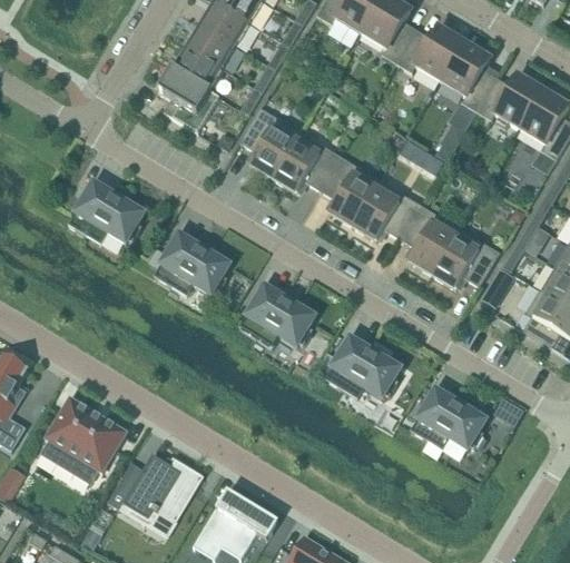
[(251,22),(264,0),(215,0),(214,1),(251,22)]
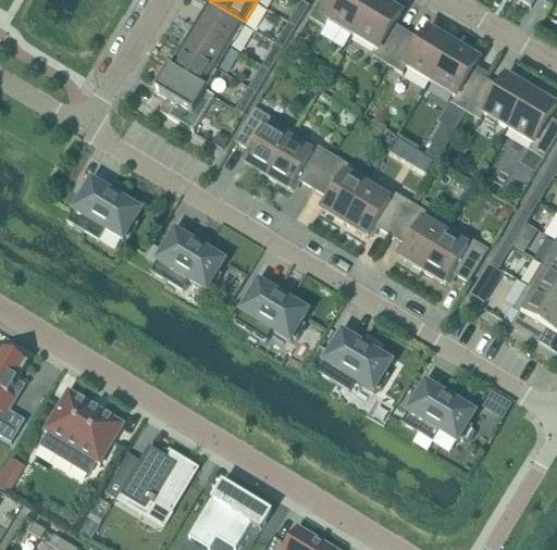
[(296,23),(309,1),(307,0),(299,0),(288,19),(296,23)]
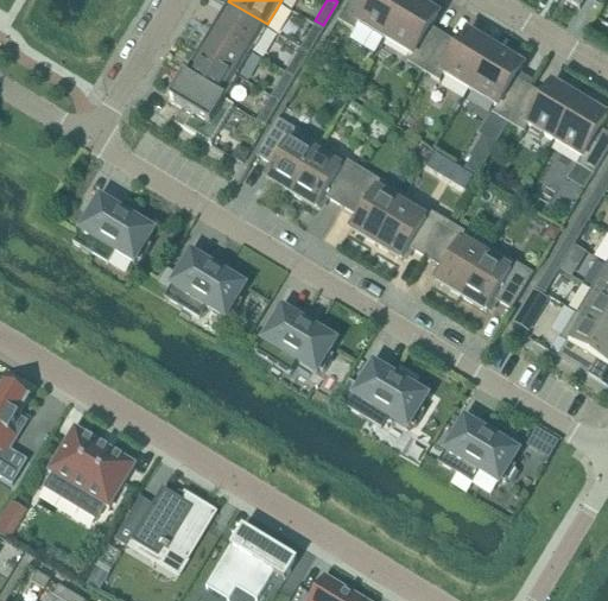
[(347,0),(337,16),(355,26),(355,25),(355,24),(359,18),(385,35),(405,0),(347,0)]
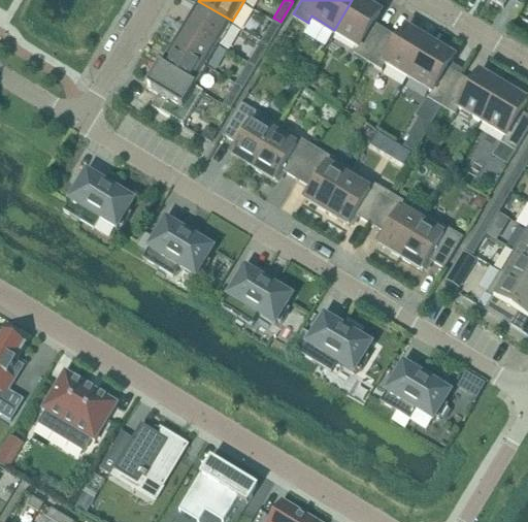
[(367,59),(387,27),(373,20),(381,8),(366,0),(352,0),(334,30),(358,44),(355,50),(354,49),(354,50),(367,59)]
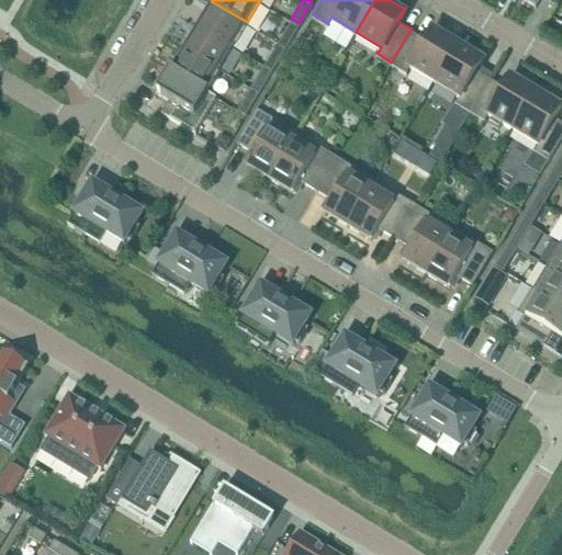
[(234,44),(247,22),(211,1),(198,23),(234,44)]
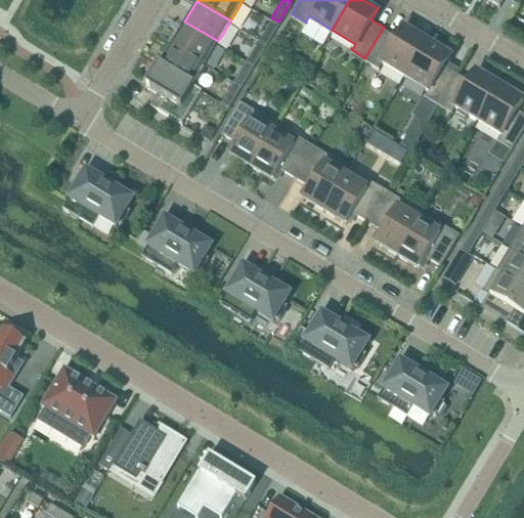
[(266,42),(278,22),(271,17),(259,38),(266,42)]
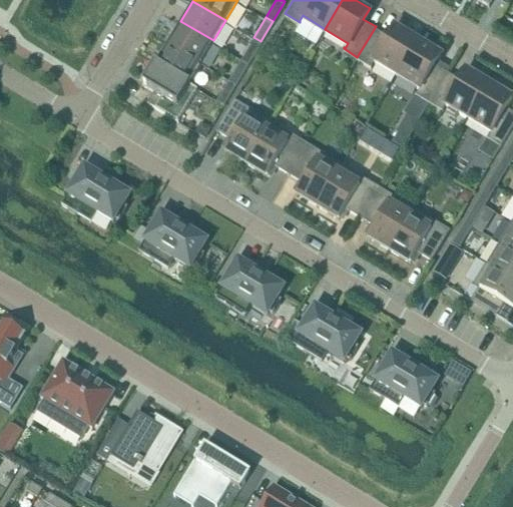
[(200,61),(213,40),(180,21),(168,41),(200,61)]
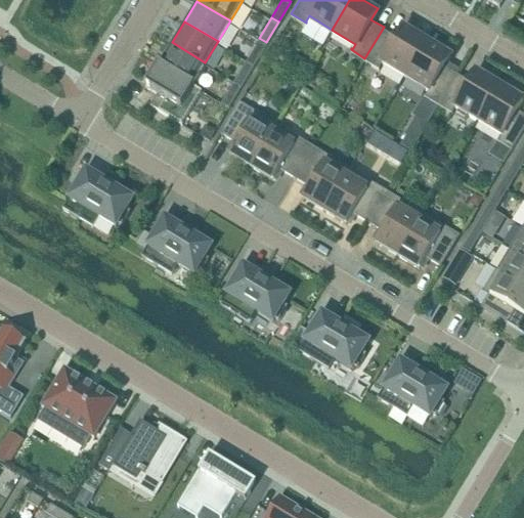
[(427,38),(402,24),(396,35),(384,27),(364,58),(379,67),(380,66),(379,65),(382,59),(405,74),(427,38)]
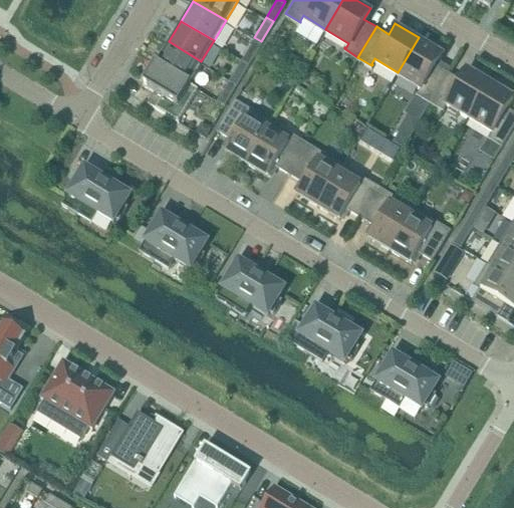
[(249,62),(261,41),(254,37),(241,57),(249,62)]
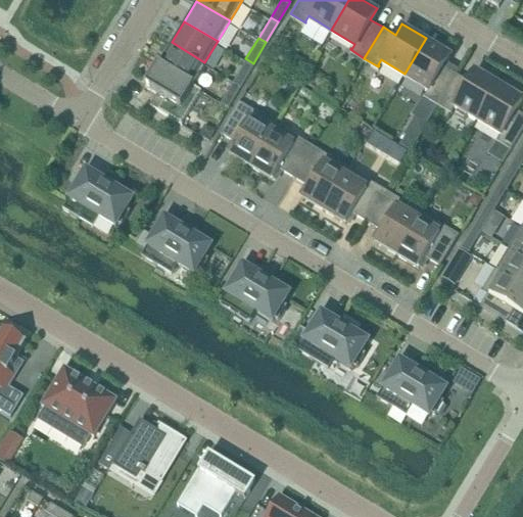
[(426,38),(405,74),(427,88),(424,93),(424,92),(423,93),(413,111),(426,120),(437,102),(456,71),(443,63),(449,53),(426,38)]
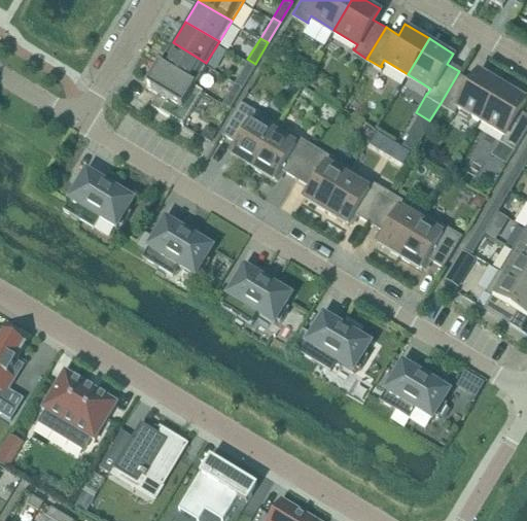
[(194,83),(195,82),(206,63),(173,42),(161,63),(194,83)]
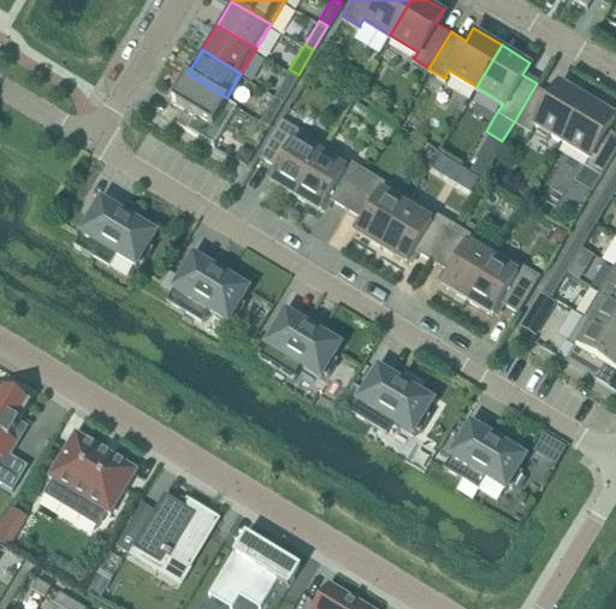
[(284,99),(298,75),(289,69),(274,93),(284,99)]
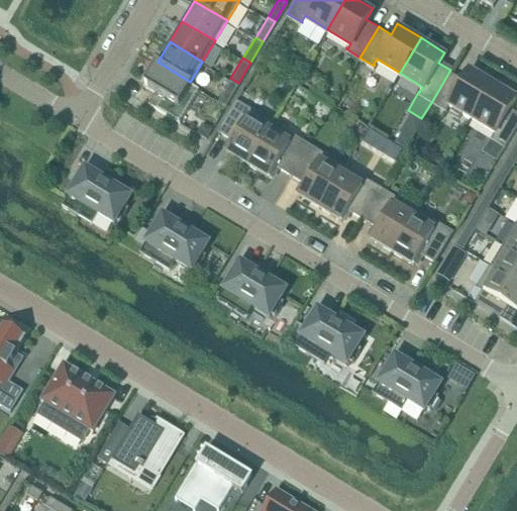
[(190,82),(158,62),(156,61),(143,82),(156,89),(148,101),(179,119),(199,87),(191,81),(190,82)]
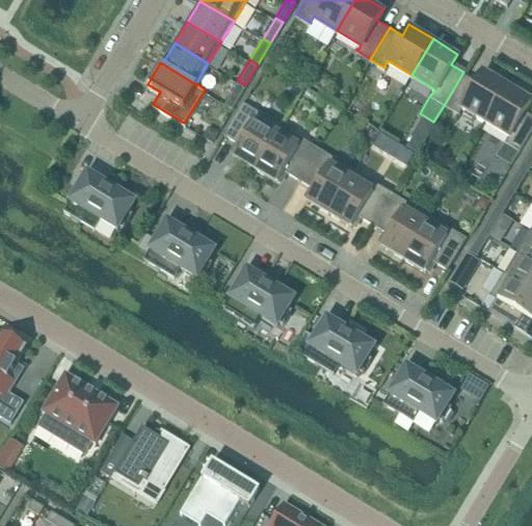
[(507,84),(483,69),(477,80),(463,72),(445,104),(458,112),(459,111),(458,110),(461,105),(485,120),(507,84)]
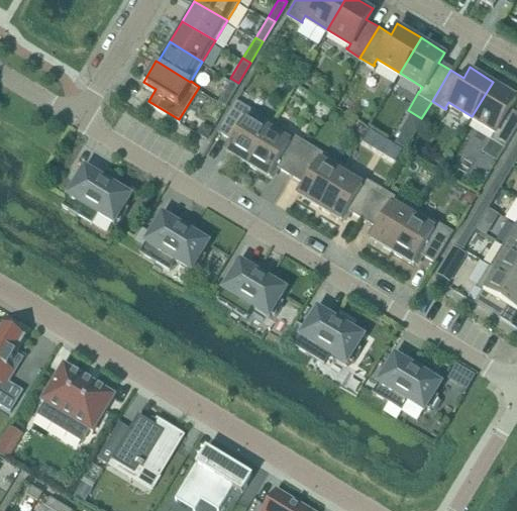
[(225,103),(238,83),(230,78),(218,99),(225,103)]
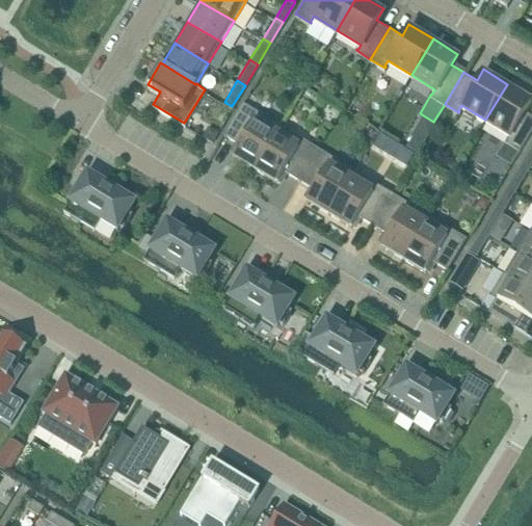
[(520,149),(531,128),(531,113),(525,109),(531,99),(507,84),(485,120),(509,134),(506,139),(505,138),(504,140),(520,149)]
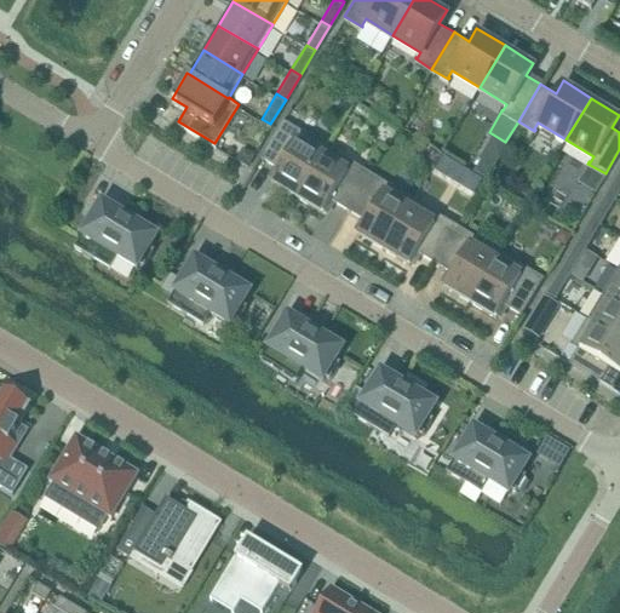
[(297,193),(327,143),(283,116),(260,154),(279,165),(271,177),(297,193)]
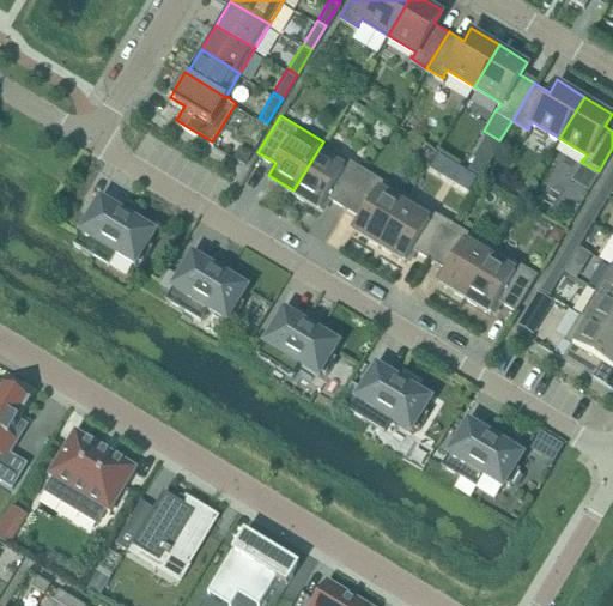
[(344,205),(366,168),(323,141),(293,191),(320,206),(327,194),(344,205)]
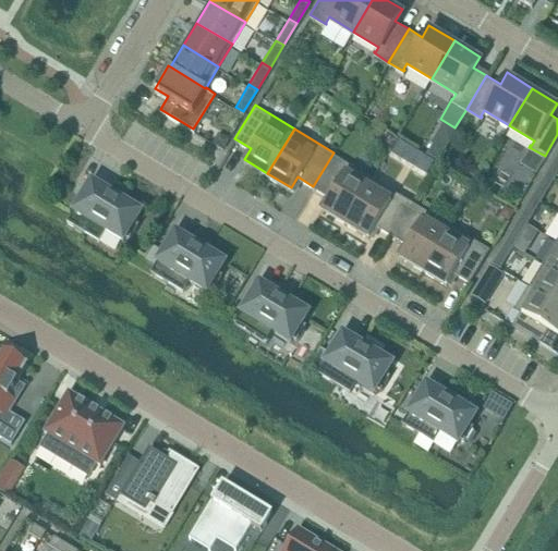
[(432,141),(426,150),(437,157),(443,147),(432,141)]
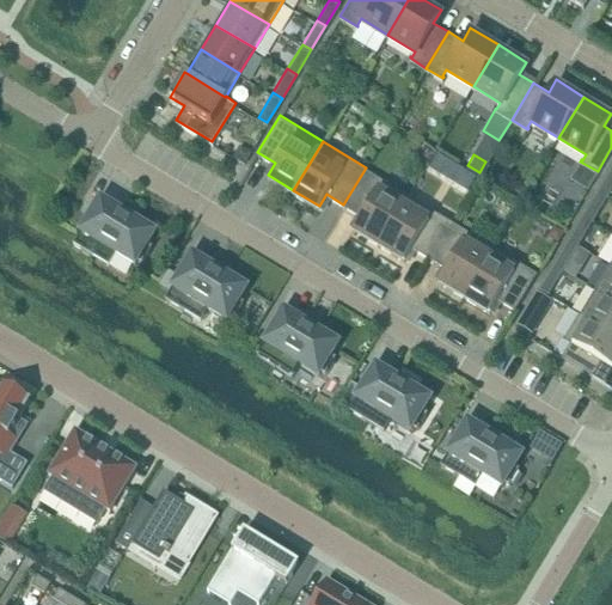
[(609,194),(611,187),(611,165),(599,188),(609,194)]
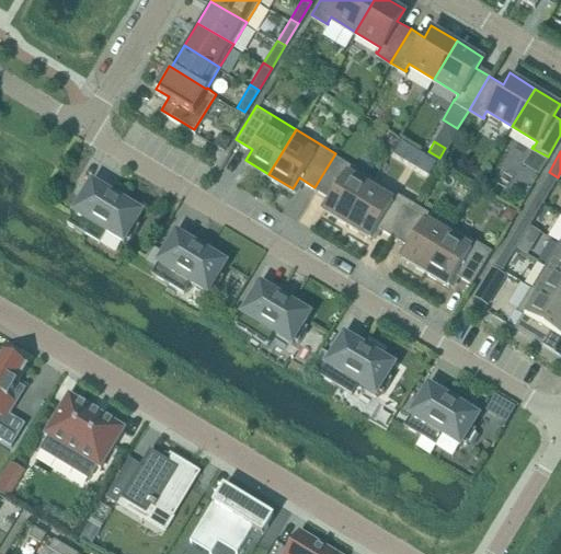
[(347,221),(375,176),(335,153),(315,187),(330,196),(323,207),(347,221)]
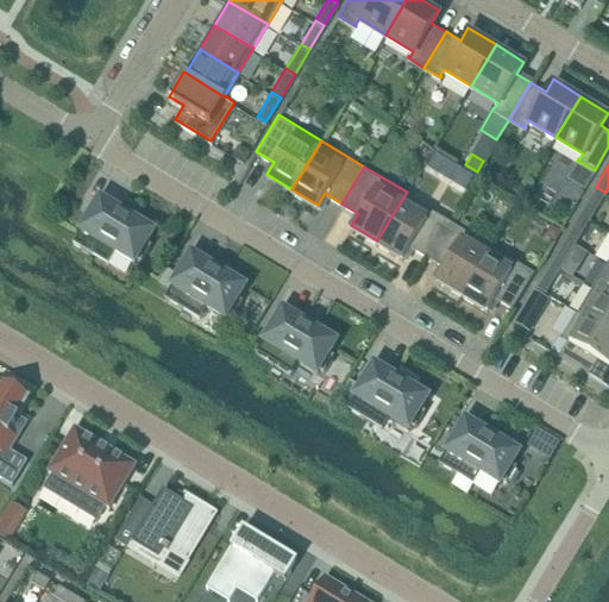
[(590,217),(606,193),(596,187),(581,212),(590,217)]
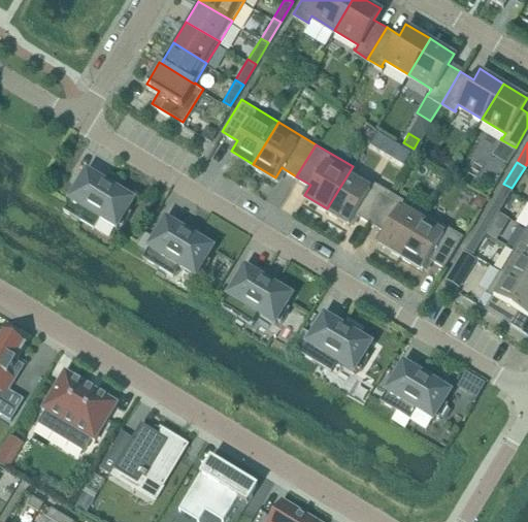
[(370,221),(389,189),(353,166),(327,208),(349,223),(356,211),(370,221)]
